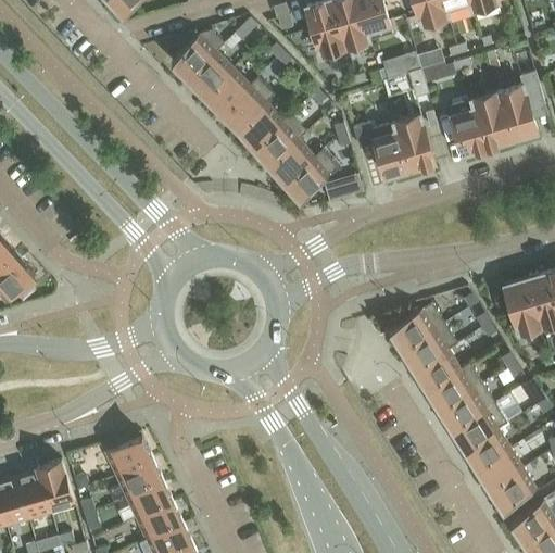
[(110,0),(124,15),(139,0),(110,0)]
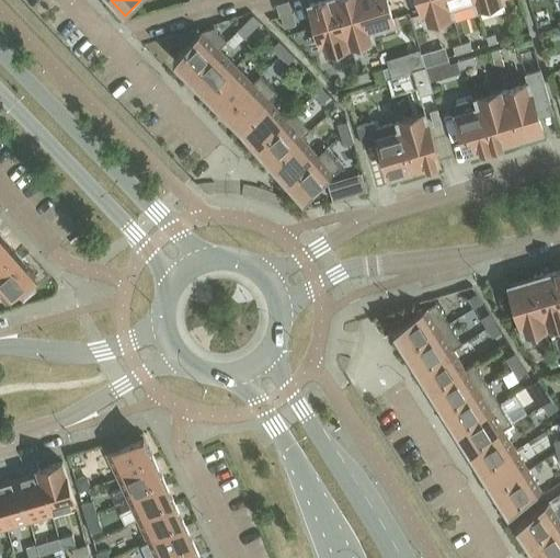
[(333,0),(330,0),(309,7),(323,55),(347,47),(333,0)]
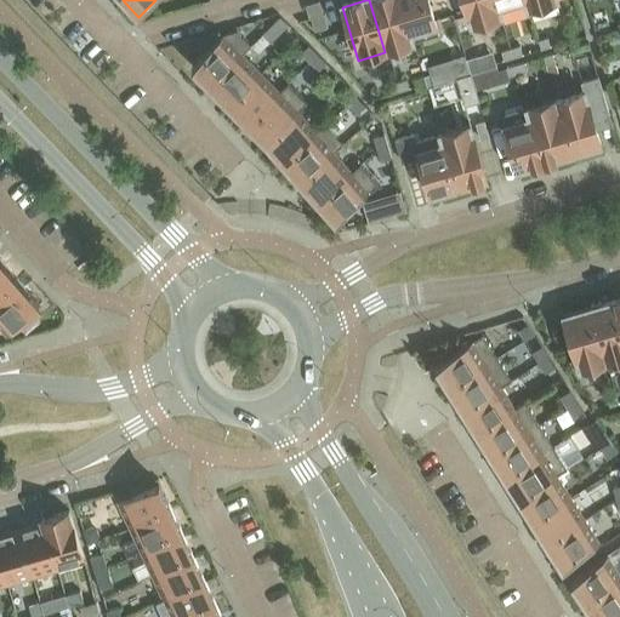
[(369,0),(385,52),(411,45),(398,0),(369,0)]
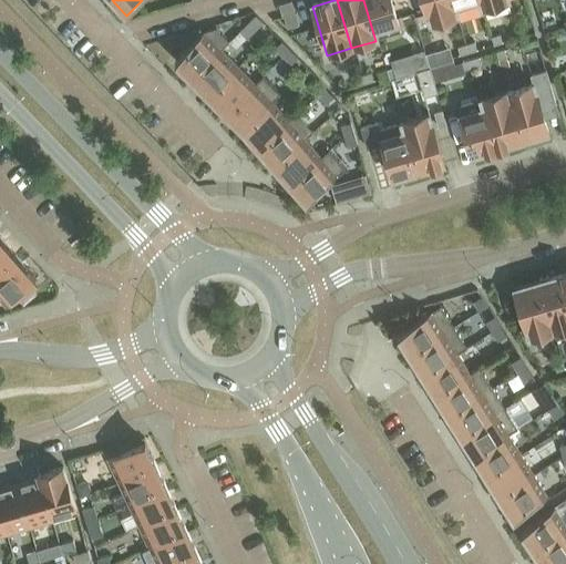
[(398,24),(390,0),(363,0),(376,41),(378,40),(374,32),(398,24)]
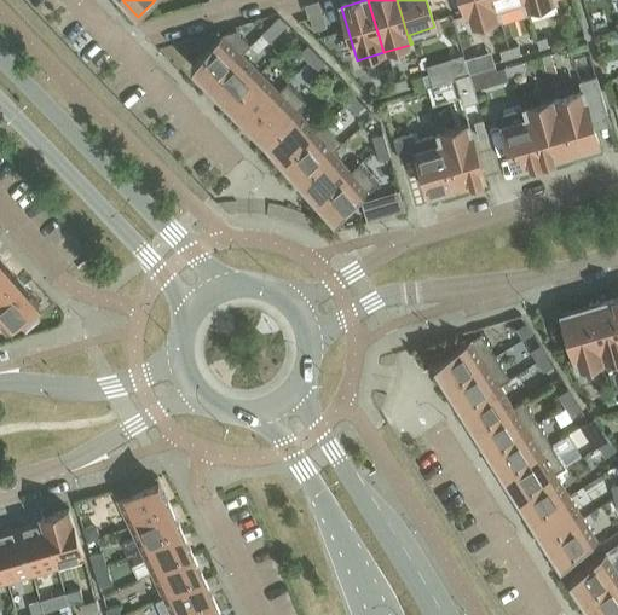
[(462,0),(471,27),(498,18),(492,0),(462,0)]
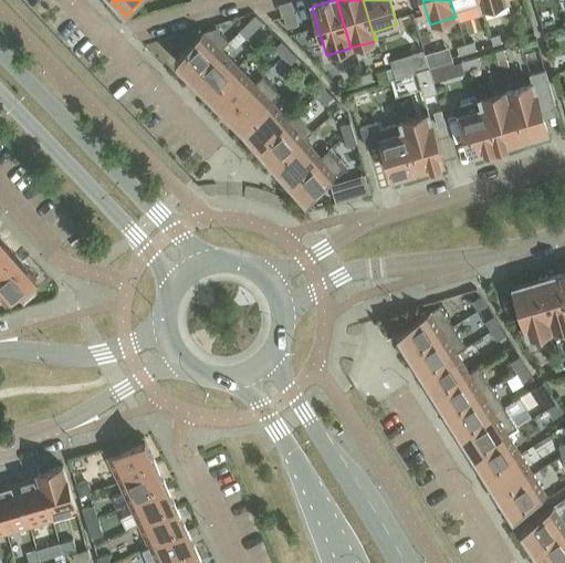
[(478,1),(481,9),(479,0),(450,0),(456,17),(457,17),(454,8),(478,1)]
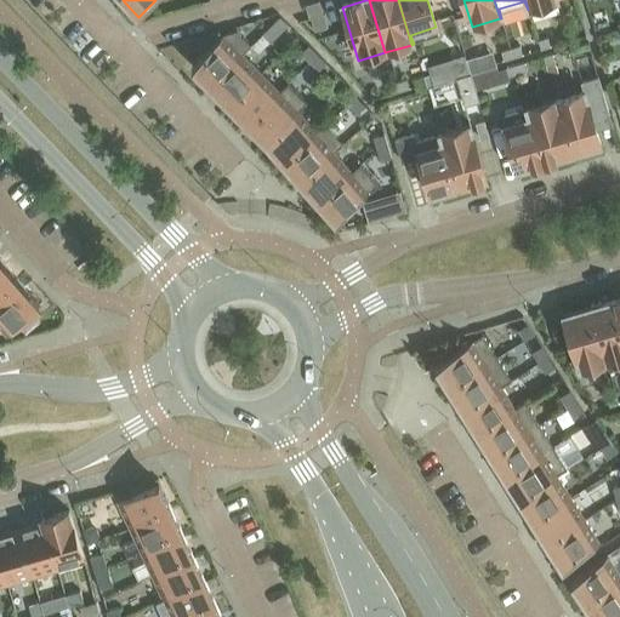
[(525,0),(528,10),(557,1),(557,0),(525,0)]
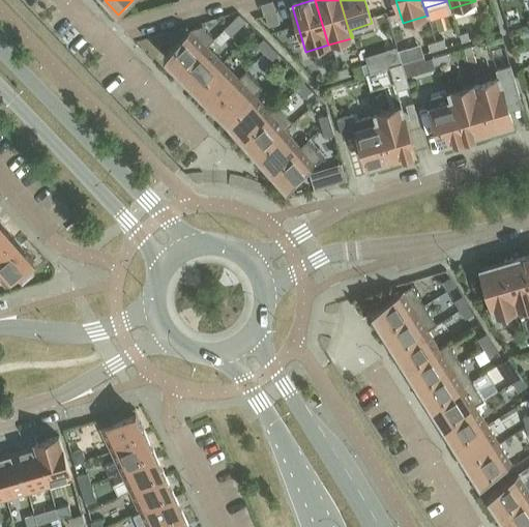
[(260,6),(264,18),(275,15),(272,3),(260,6)]
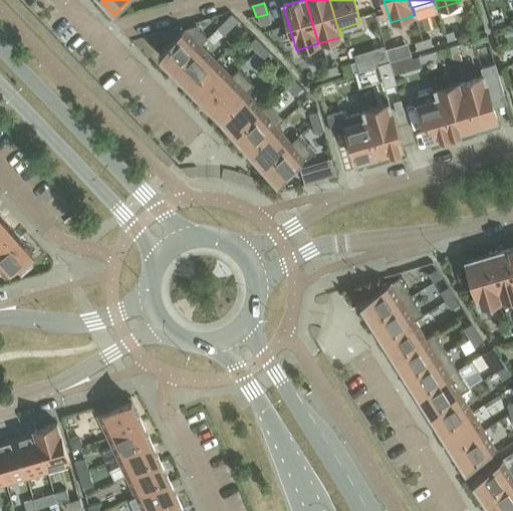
[(267,14),(256,17),(259,28),(271,25),(268,14),(267,14)]
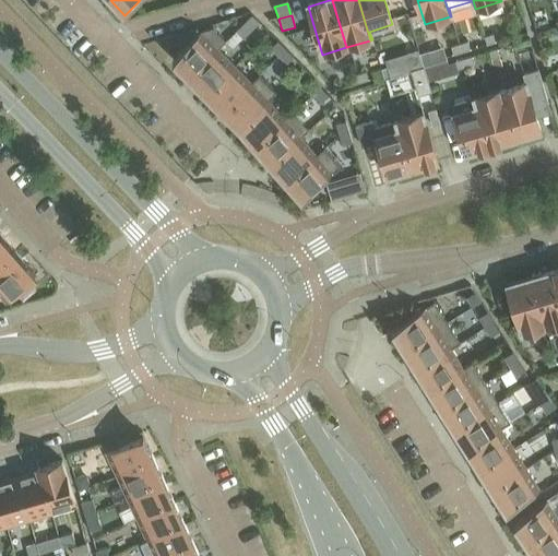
[(251,33),(259,24),(252,18),(244,25),(251,33)]
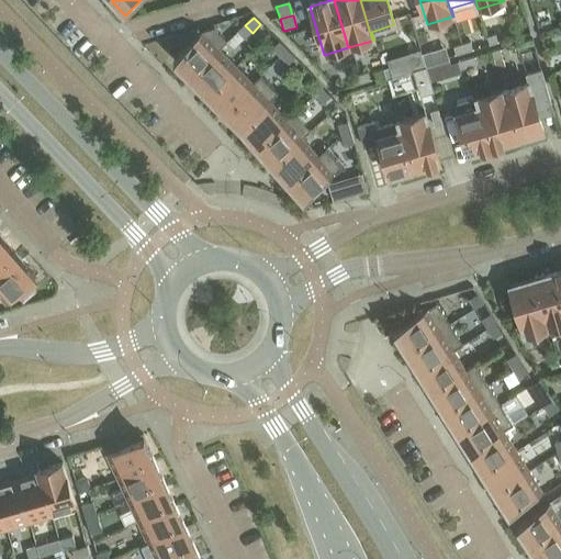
[(245,25),(237,33),(245,41),(253,33),(245,25)]
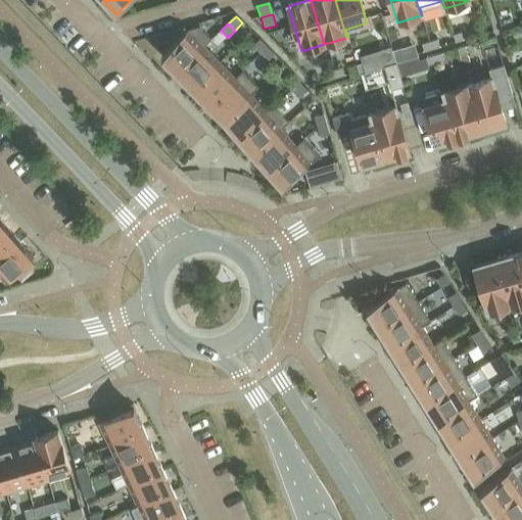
[(198,28),(187,32),(161,57),(178,74),(203,48),(211,41),(198,28)]
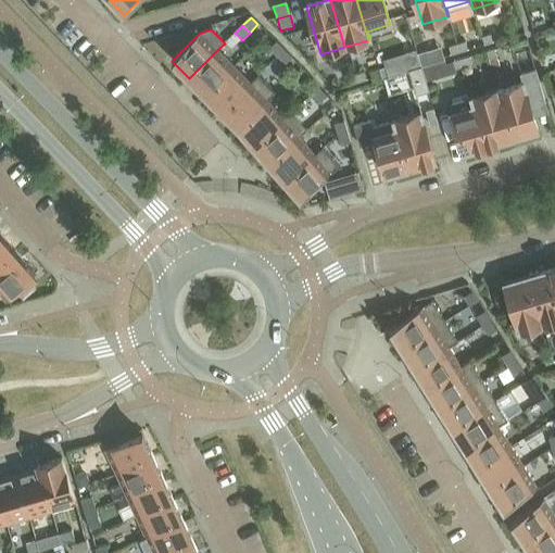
[(492,45),(490,36),(482,38),(484,47),(492,45)]
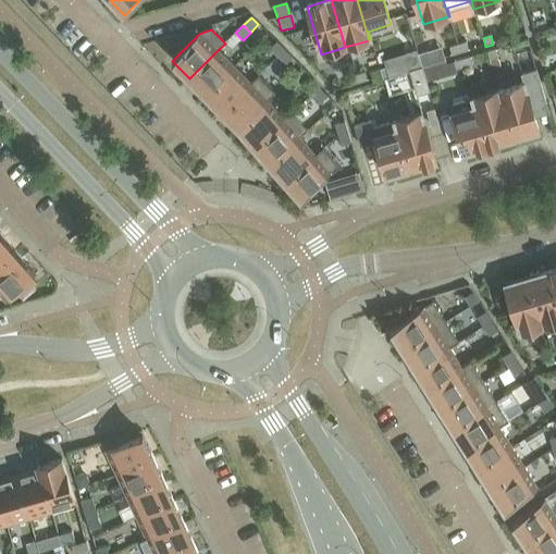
[(284,51),(276,42),(270,50),(278,58),(284,51)]
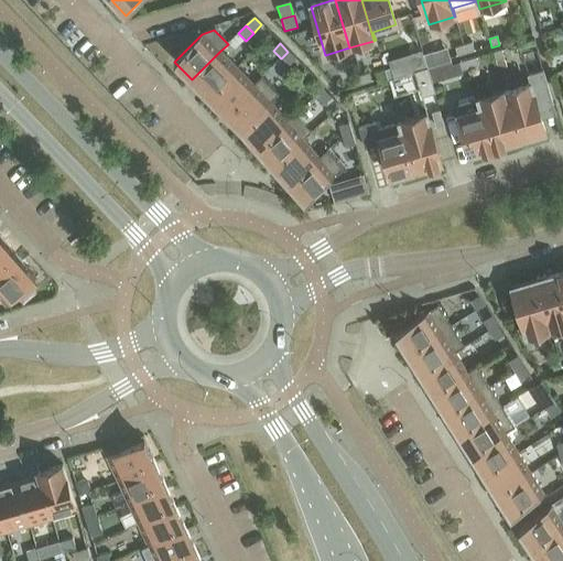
[(466,55),(475,53),(472,44),(463,46),(466,55)]
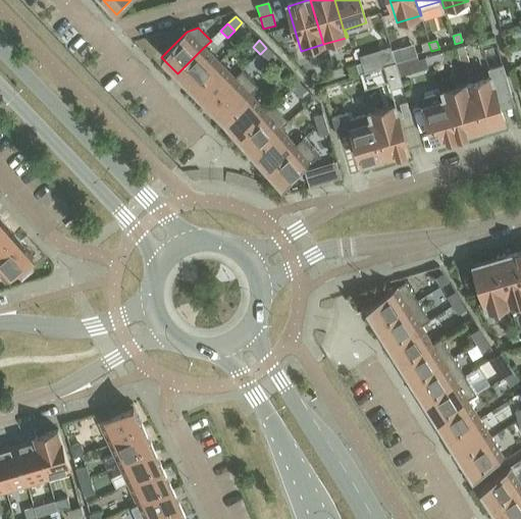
[(428,43),(421,45),(423,53),(431,51),(428,43)]
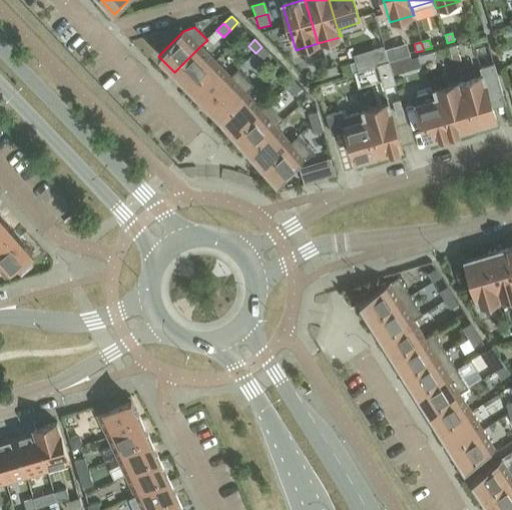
[(449,49),(451,57),(459,54),(456,46),(449,49)]
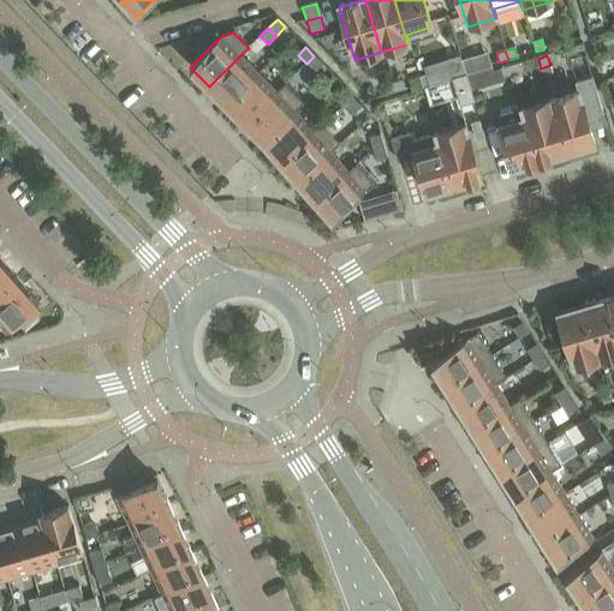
[(258,75),(239,57),(209,87),(227,106),(258,75)]
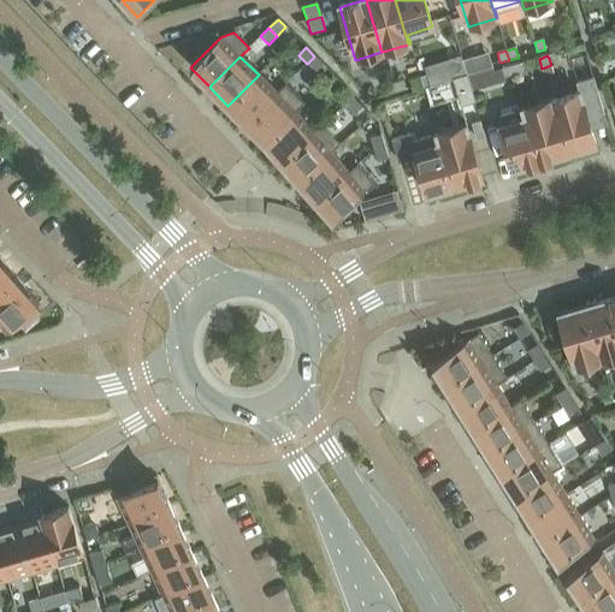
[(307,64),(315,72),(324,65),(314,57),(307,64)]
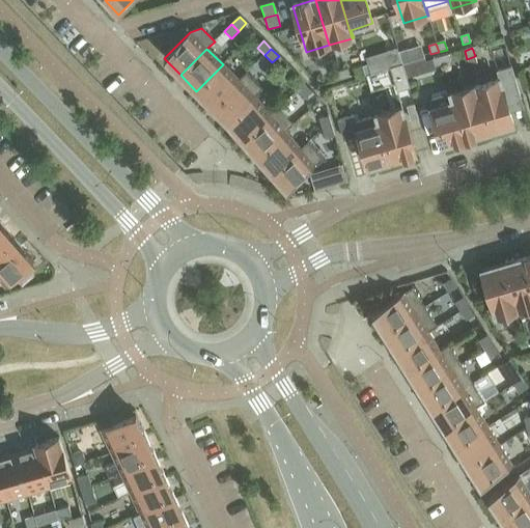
[(398,51),(386,54),(391,70),(402,65),(398,53),(398,51)]
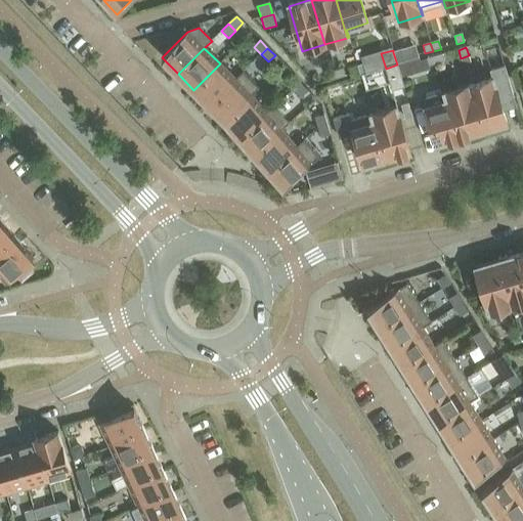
[(401,50),(393,52),(397,64),(404,62),(401,50)]
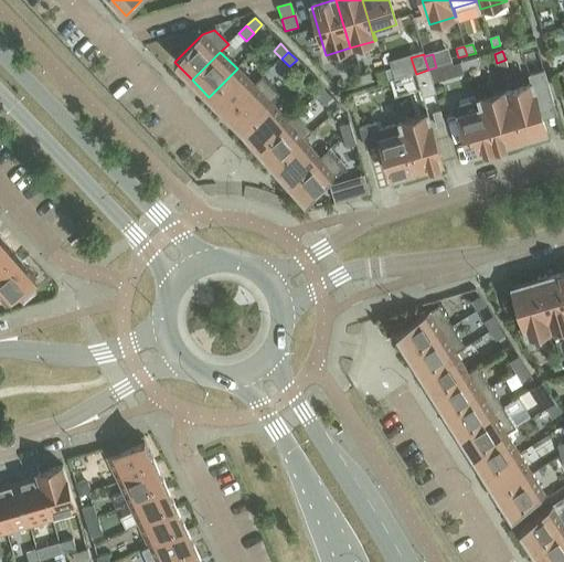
[(472,70),(480,67),(477,59),(470,61),(472,70)]
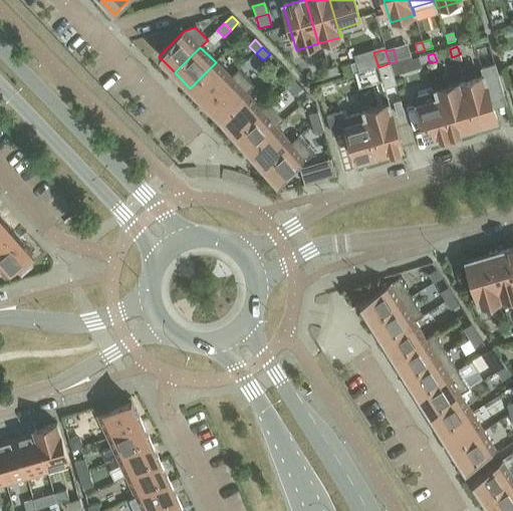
[(428,55),(419,58),(421,66),(430,63),(428,55)]
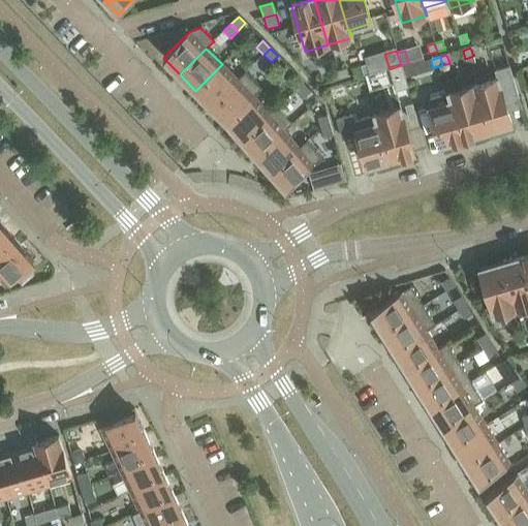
[(422,73),(417,60),(408,63),(401,65),(405,79),(422,73)]
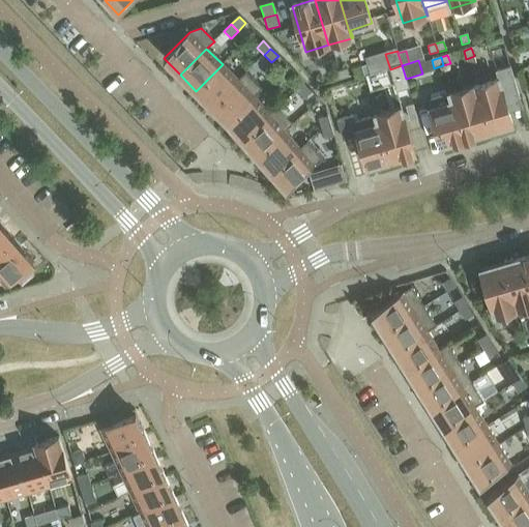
[(238,81),(223,64),(196,91),(211,107),(238,81)]
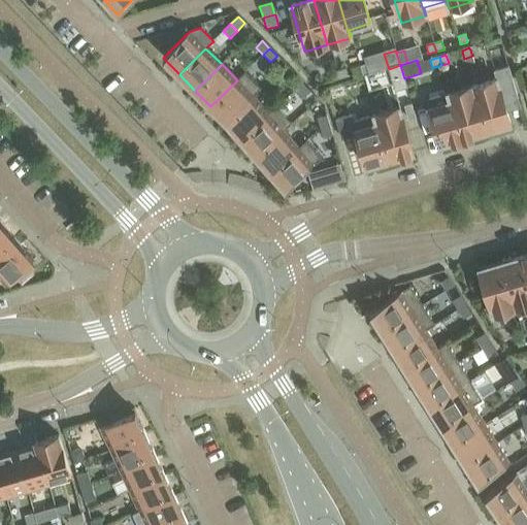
[(389,69),(395,92),(407,89),(404,78),(400,65),(389,69)]
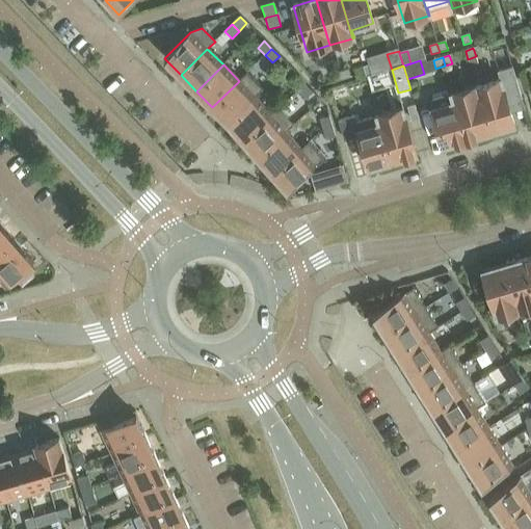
[(499,81),(477,87),(490,133),(492,133),(492,135),(500,132),(500,131),(514,126),(506,97),(520,94),(512,68),(497,73),(499,81)]
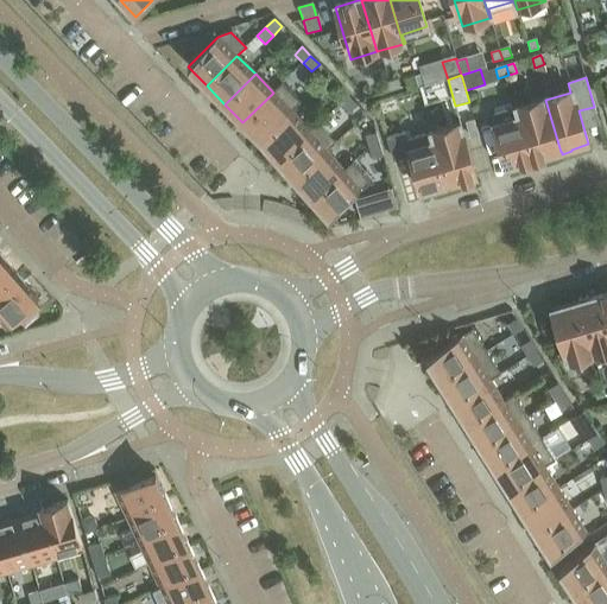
[(390,93),(400,89),(398,81),(387,83),(390,93)]
